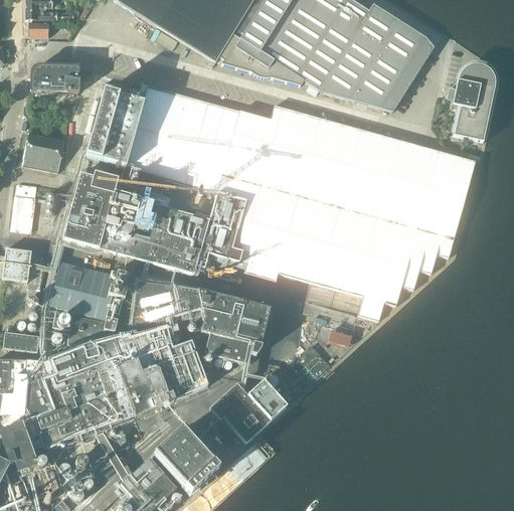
[(46,7),(26,6),(26,10),(26,18),(29,18),(78,18),(78,0),(71,0),(71,9),(73,9),(73,11),(62,11),(62,14),(57,14),(57,11),(46,11),(46,7)]
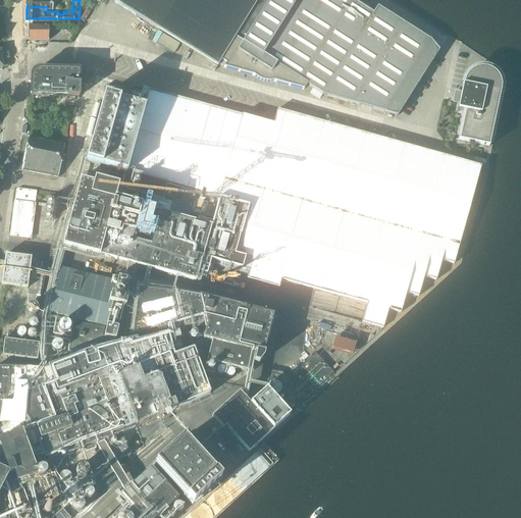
[(119,0),(160,26),(219,62),(222,57),(226,60),(224,63),(255,72),(256,72),(256,71),(262,71),(268,73),(274,76),(273,78),(305,86),(308,81),(324,92),(399,112),(439,47),(430,36),(378,3),(374,9),(359,0),(119,0)]
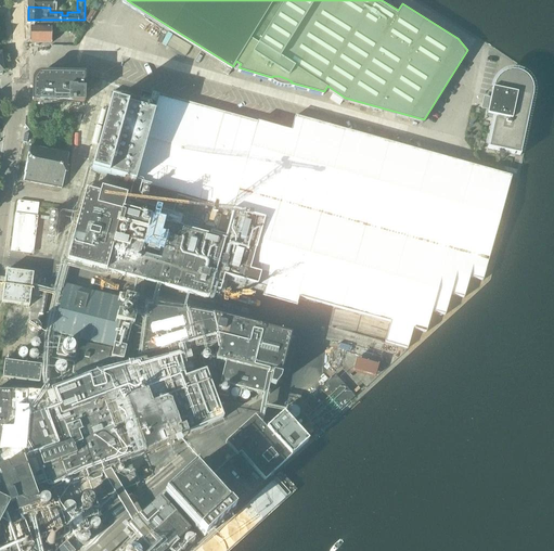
[(31,39),(52,39),(52,22),(42,22),(34,22),(31,24),(31,39)]
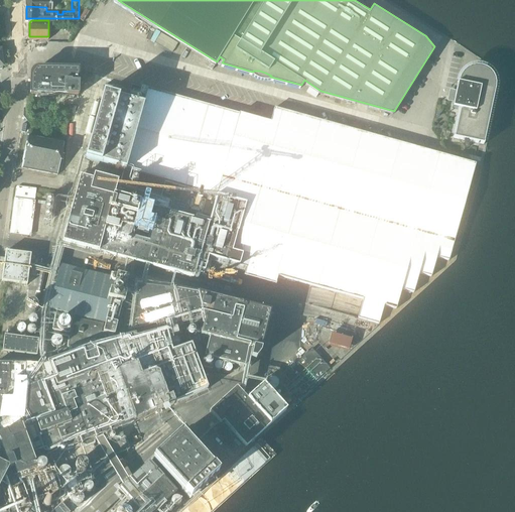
[(453,105),(460,106),(454,135),(484,141),(496,86),(496,81),(495,77),(493,72),(490,68),(486,66),(481,64),(476,64),(472,65),(467,67),(464,70),(461,74),(459,78),(459,81),(458,81),(456,90),(452,93),(455,97),(453,105)]
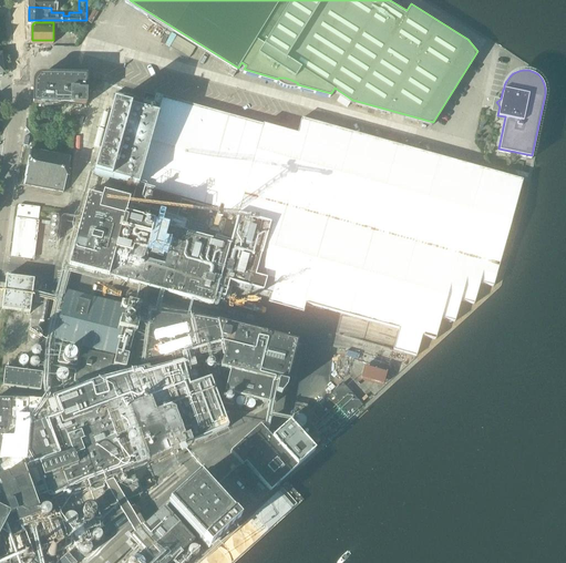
[(41,72),(39,73),(38,74),(35,77),(35,79),(34,81),(34,100),(53,100),(86,101),(86,93),(89,93),(89,88),(88,88),(88,72),(44,71),(42,71),(41,72)]
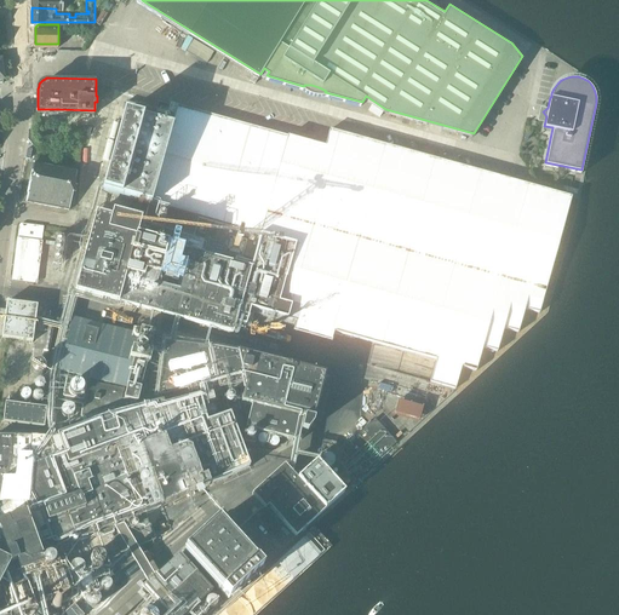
[(82,260),(75,287),(86,289),(145,305),(153,308),(234,328),(241,300),(292,315),(437,356),(431,378),(456,385),(463,362),(477,367),(483,344),(498,348),(505,325),(520,328),(526,305),(540,309),(573,193),(331,125),(326,142),(171,99),(168,108),(127,97),(103,188),(158,202),(152,223),(194,234),(199,213),(261,230),(252,263),(109,225),(113,212),(96,208),(89,239),(82,260)]
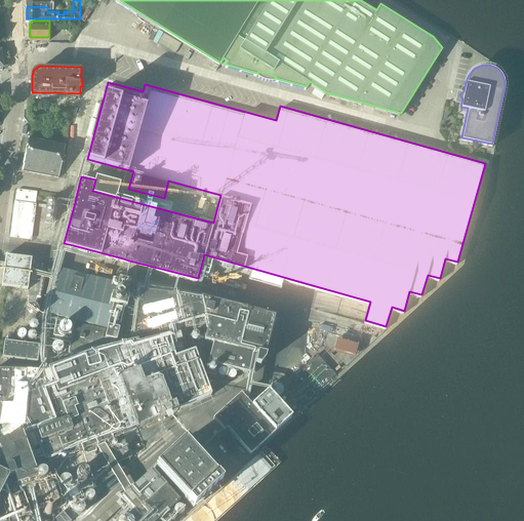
[(24,167),(30,168),(59,174),(66,143),(30,135),(29,135),(24,161),(25,161),(24,167)]
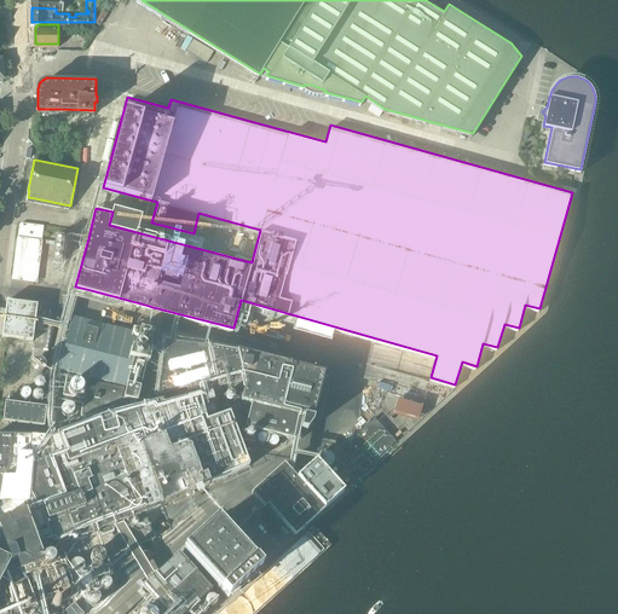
[(560,189),(575,192),(579,179),(565,174),(560,189)]
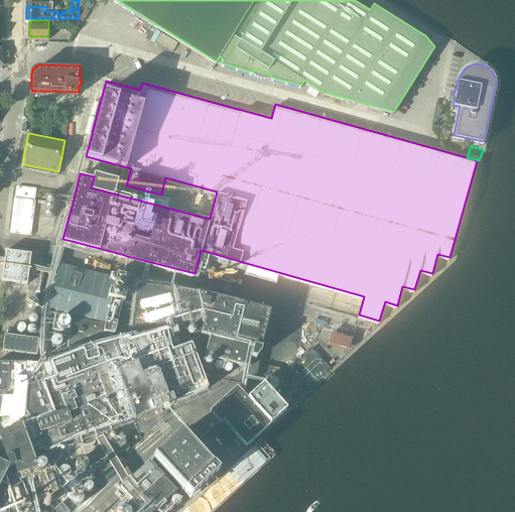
[(17,184),(15,195),(15,196),(16,197),(17,197),(21,198),(17,227),(31,228),(37,184),(19,182),(18,182),(17,182),(17,183),(17,184)]
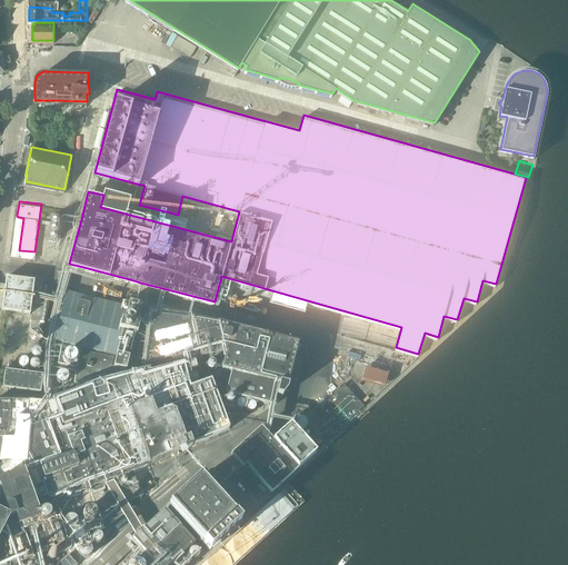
[(32,299),(33,286),(35,278),(6,275),(1,308),(30,313),(32,299)]
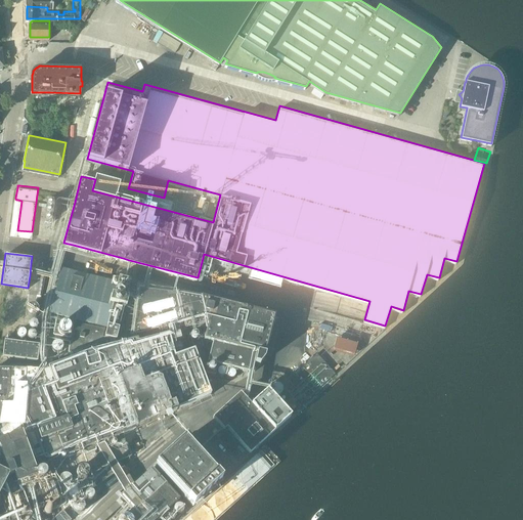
[(36,263),(31,263),(30,275),(37,276),(39,261),(37,261),(36,263)]
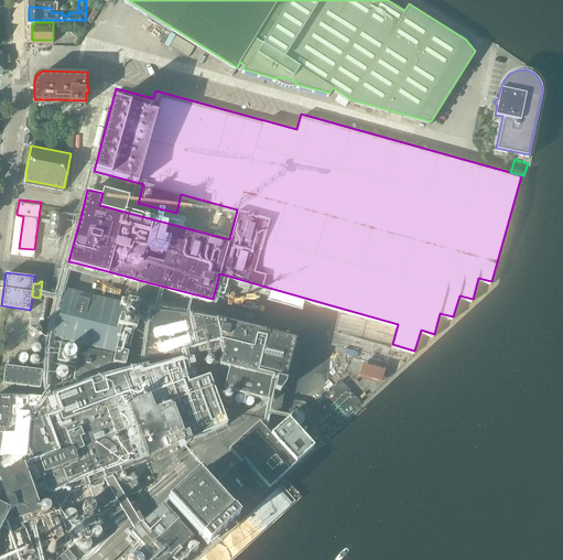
[(127,305),(139,309),(141,299),(122,294),(120,304),(65,290),(55,333),(55,338),(52,383),(110,367),(112,359),(114,359),(127,305)]
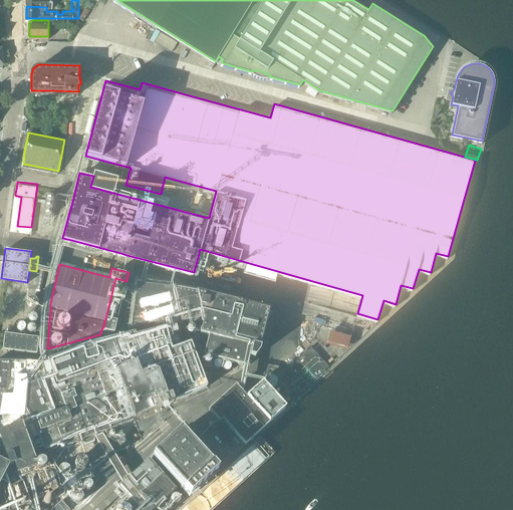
[(114,330),(126,281),(115,278),(103,327),(114,330)]
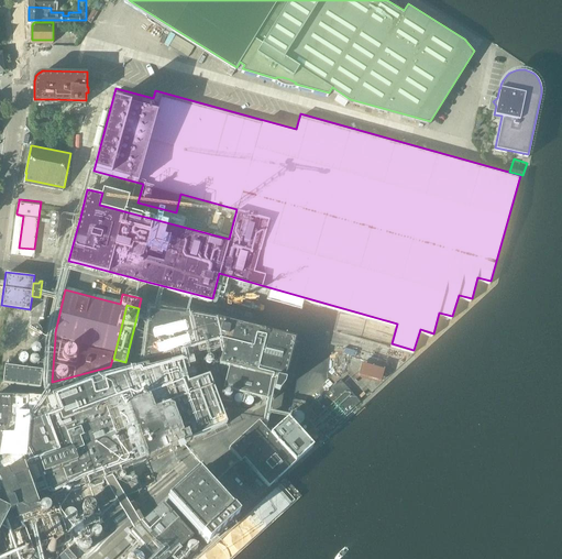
[(0,501),(11,507),(17,505),(20,515),(40,507),(42,512),(46,511),(54,507),(48,492),(51,490),(53,489),(52,485),(53,485),(56,495),(65,492),(62,482),(72,479),(75,485),(86,481),(86,482),(91,480),(92,482),(105,478),(103,474),(127,466),(130,474),(105,484),(110,499),(141,486),(133,463),(190,437),(215,426),(227,420),(209,372),(197,377),(188,380),(183,359),(173,361),(171,350),(198,343),(199,350),(222,344),(223,348),(220,362),(229,364),(223,385),(220,397),(232,399),(234,388),(266,396),(267,394),(274,395),(285,382),(285,379),(296,336),(217,316),(191,311),(151,307),(144,358),(147,357),(149,362),(98,375),(70,385),(53,392),(44,393),(36,393),(0,392),(0,501)]
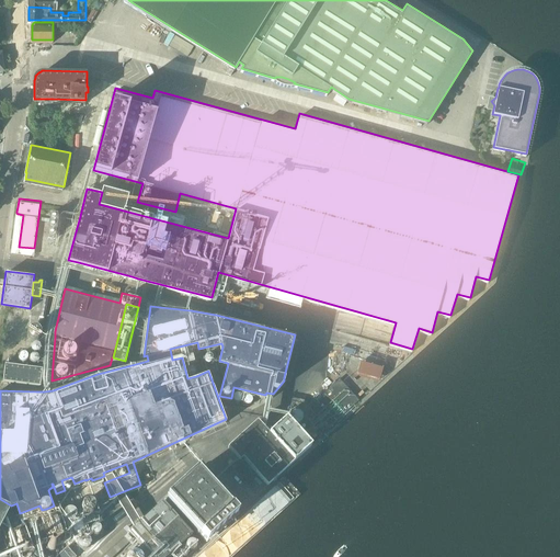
[(15,359),(29,360),(40,362),(44,324),(27,321),(26,337),(32,338),(30,349),(16,347),(15,359)]
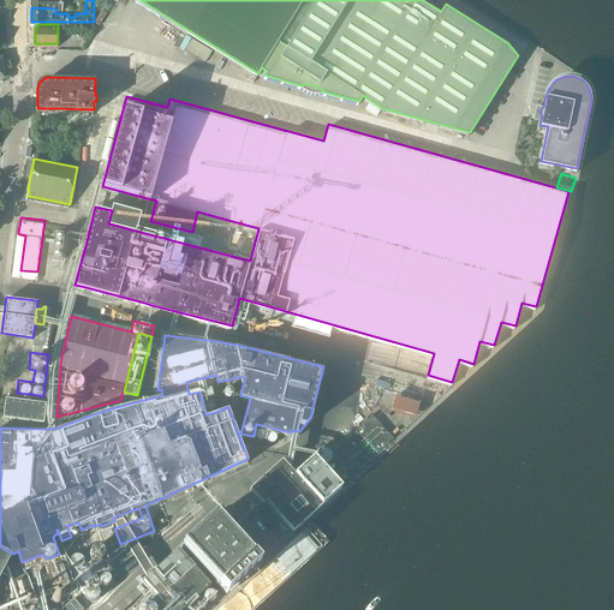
[(392,405),(417,412),(419,399),(395,393),(392,405)]
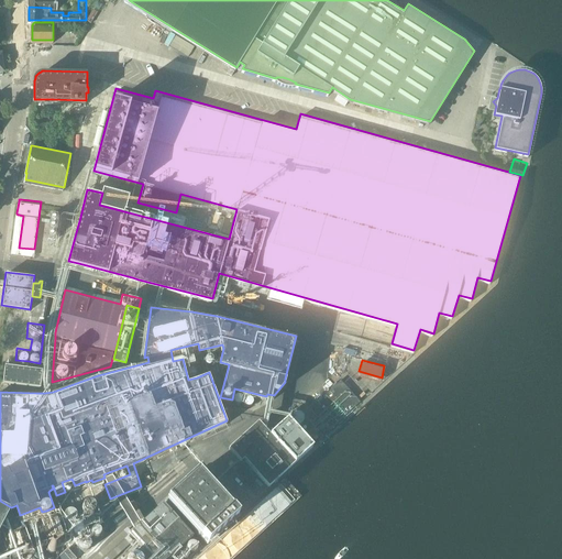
[(4,379),(17,381),(42,384),(44,371),(40,371),(41,368),(10,363),(10,366),(6,366),(4,379)]
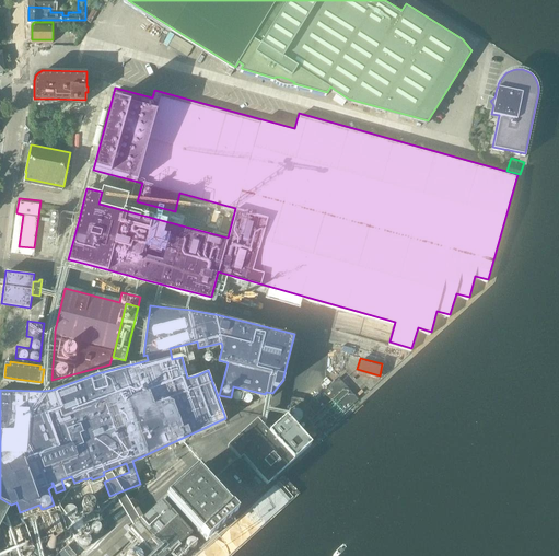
[(316,395),(309,403),(315,410),(328,425),(344,410),(345,409),(351,404),(351,403),(359,396),(339,374),(316,395)]
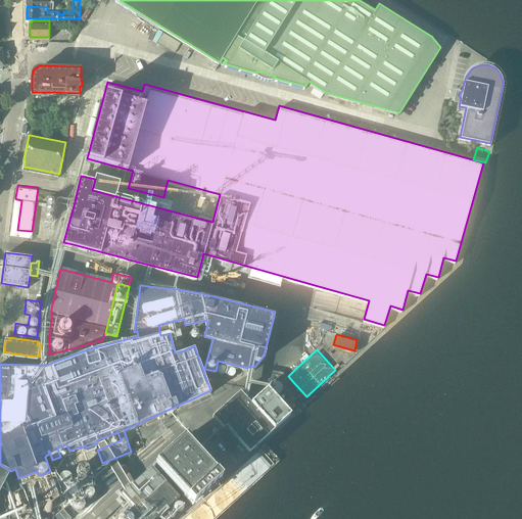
[(227,424),(238,436),(250,450),(291,412),(268,386),(251,400),(240,388),(212,414),(224,426),(227,424)]
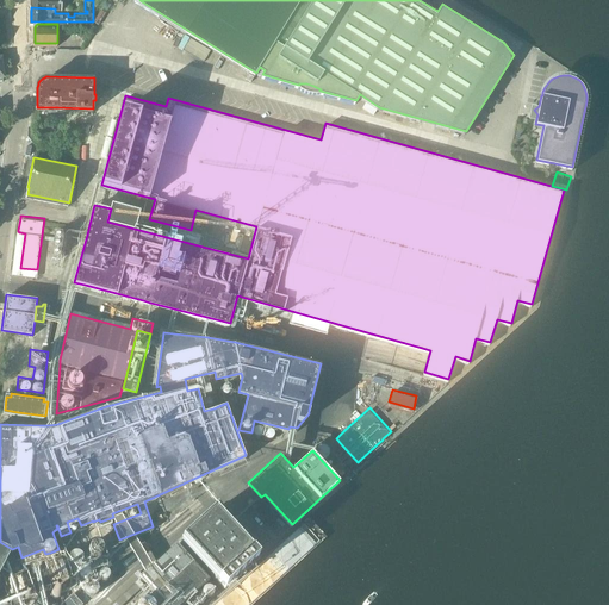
[(181,537),(225,585),(258,555),(215,507),(181,537)]
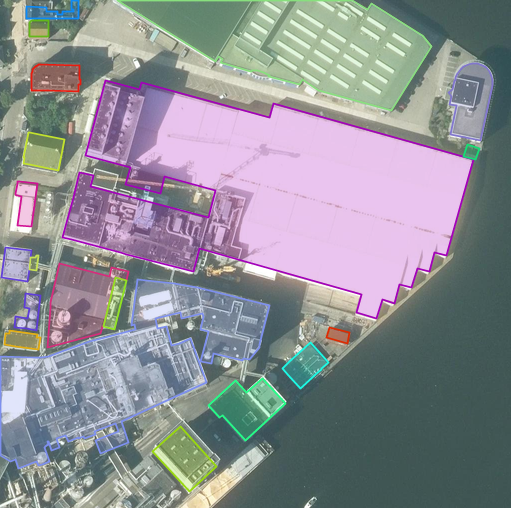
[(0,455),(0,459),(8,464),(10,461),(0,455)]
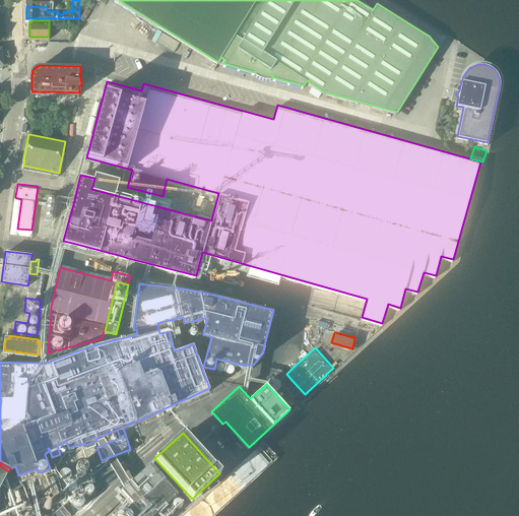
[(119,486),(105,498),(84,515),(101,515),(126,493),(146,515),(170,515),(187,501),(151,462),(122,489),(119,486)]
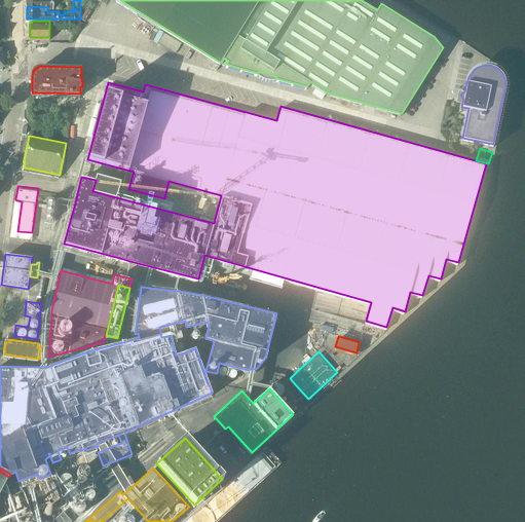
[(0,492),(8,477),(0,472),(0,492)]
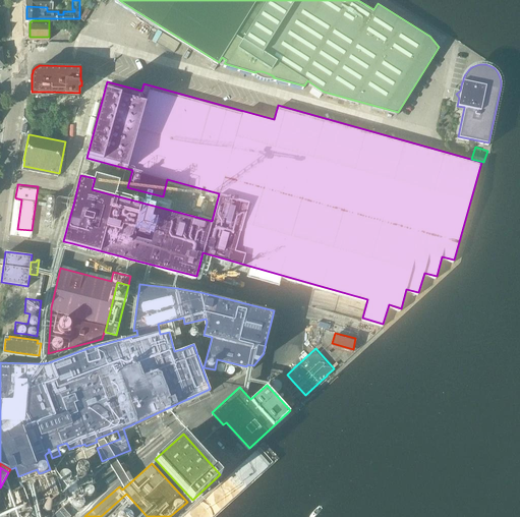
[(50,469),(43,472),(45,478),(52,475),(50,469)]
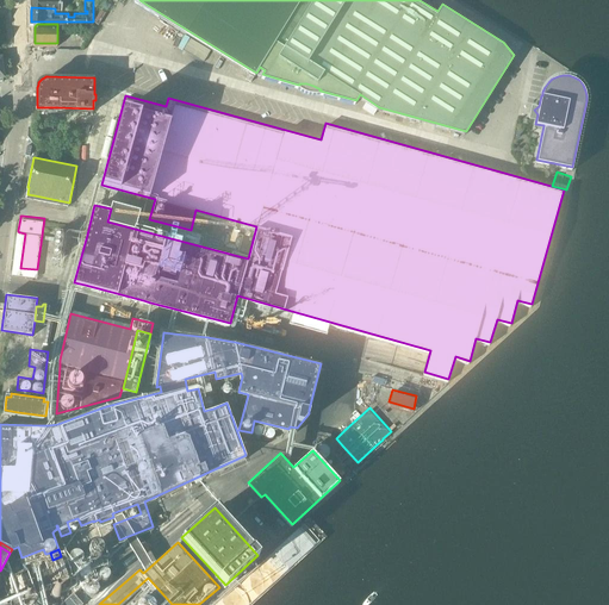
[(78,562),(74,561),(73,562),(78,569),(79,568),(81,572),(84,574),(88,574),(91,572),(93,569),(97,568),(97,566),(116,559),(113,550),(93,556),(91,550),(85,553),(86,556),(85,560),(81,562),(78,562)]
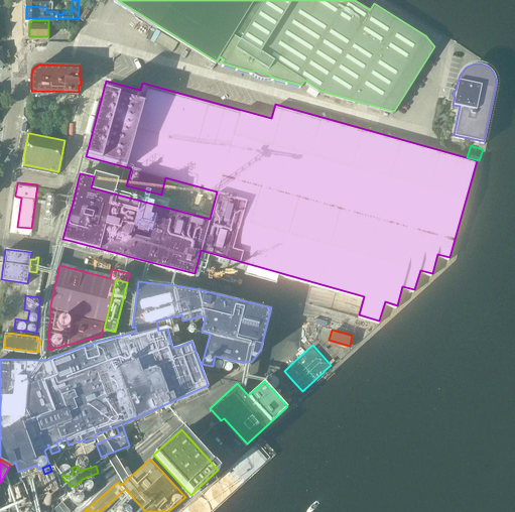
[(51,471),(44,474),(49,489),(57,486),(57,485),(59,485),(57,477),(54,478),(51,471)]
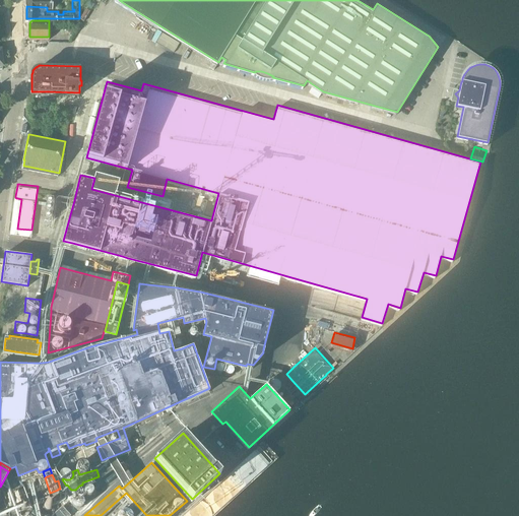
[(3,496),(10,515),(21,511),(18,502),(19,502),(14,490),(5,493),(3,496)]
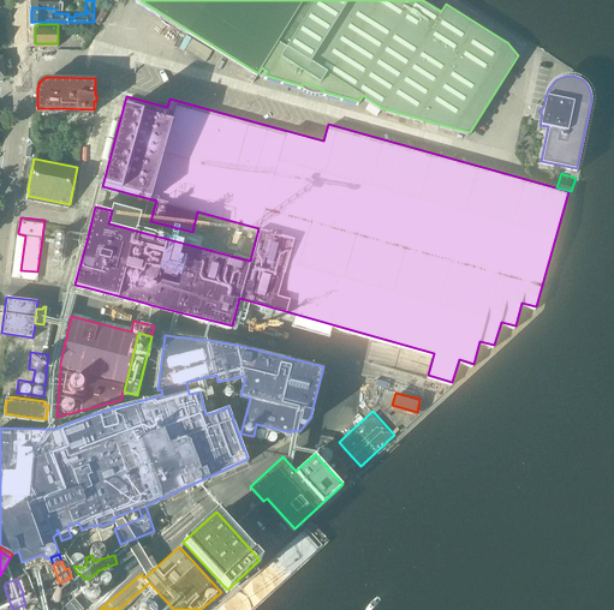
[(58,609),(79,609),(84,605),(75,594),(58,609)]
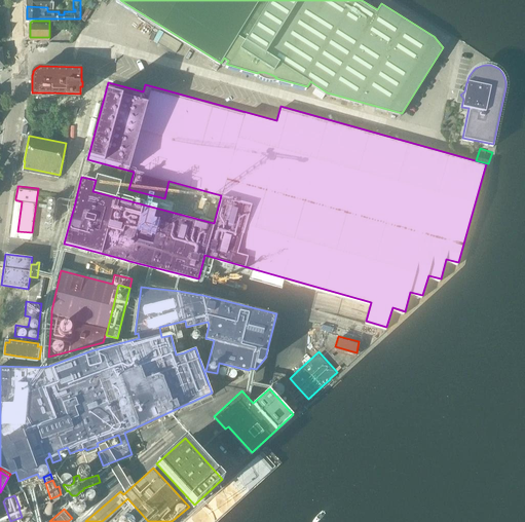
[(25,521),(40,521),(44,517),(35,511),(31,516),(30,515),(25,521)]
